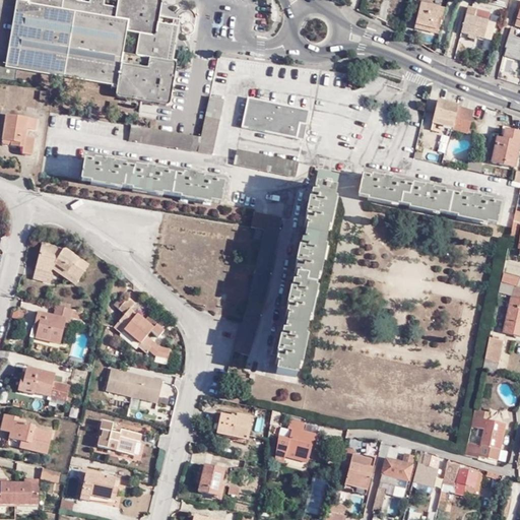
[(77,0),(28,0),(28,2),(17,0),(7,64),(0,63),(0,78),(15,81),(17,69),(117,86),(116,94),(117,96),(119,98),(163,106),(167,106),(169,104),(170,102),(175,68),(175,65),(174,63),(173,62),(171,61),(177,26),(157,23),(159,8),(160,3),(159,0),(158,0),(117,0),(116,7),(103,5),(103,0),(88,0),(88,3),(77,1),(77,0)]
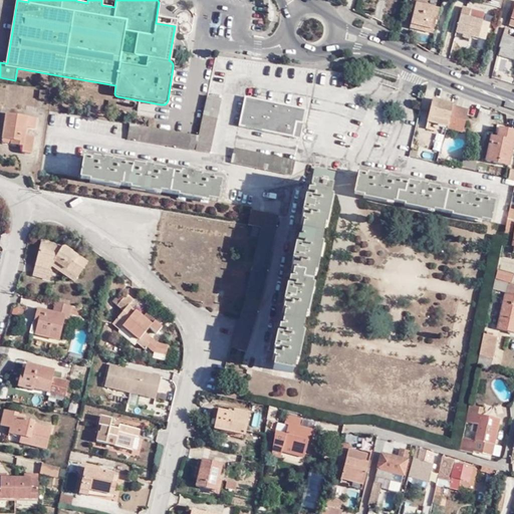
[(409,29),(432,35),(438,10),(415,4),(409,29)]
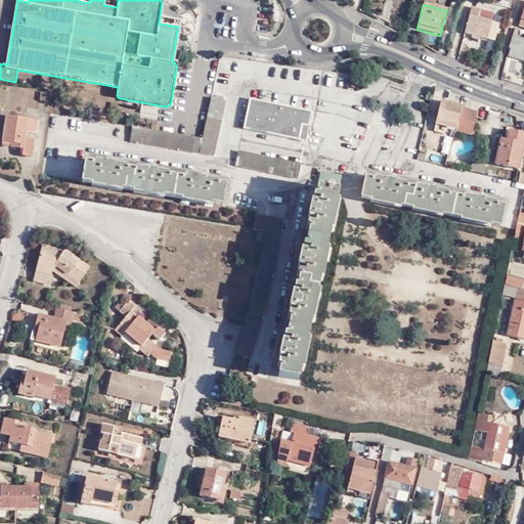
[(491,23),(493,15),(472,10),(465,35),(486,41),(487,40),(493,41),(497,25),(491,23)]
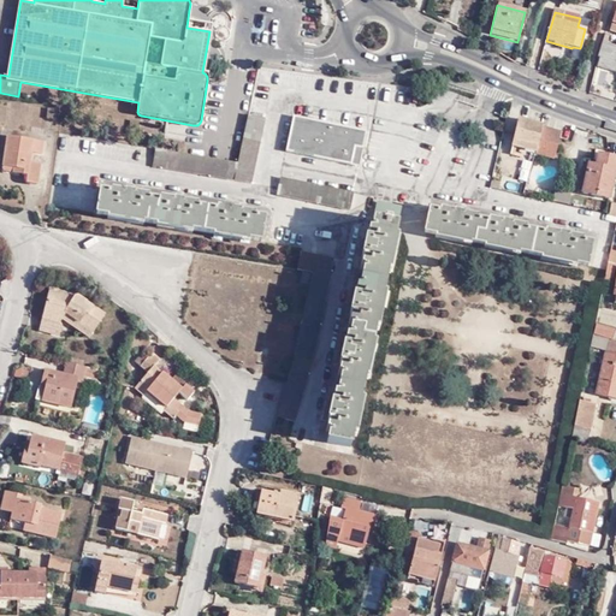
[(615,64),(614,64),(615,57),(615,48),(602,43),(598,59),(599,59),(597,69),(615,75),(615,72),(615,64)]
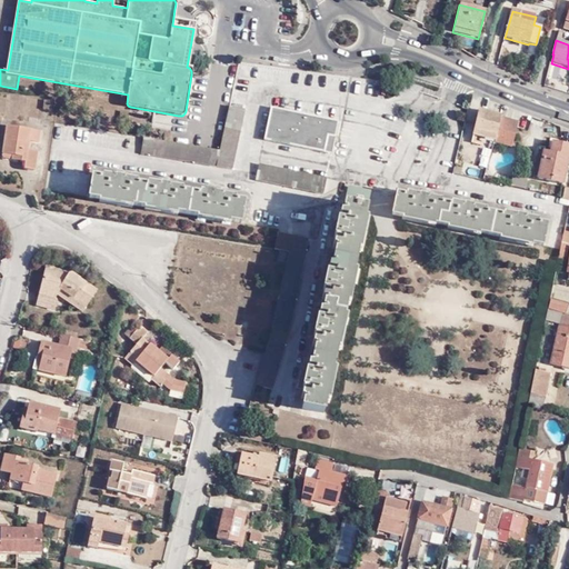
[(52,100),(43,100),(42,109),(52,109),(52,100)]
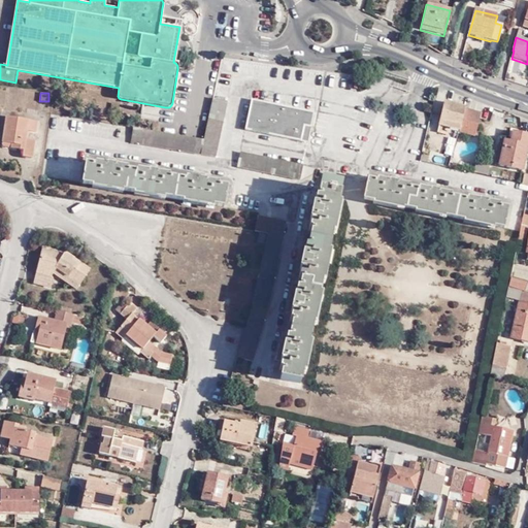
[(307,144),(314,113),(258,101),(250,106),(244,131),(307,144)]
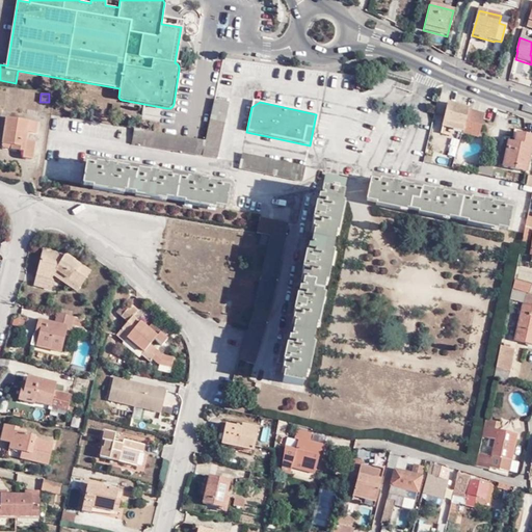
[(462,126),(460,131),(460,132),(477,136),(482,116),(466,112),(467,107),(448,103),(444,121),(462,126)]
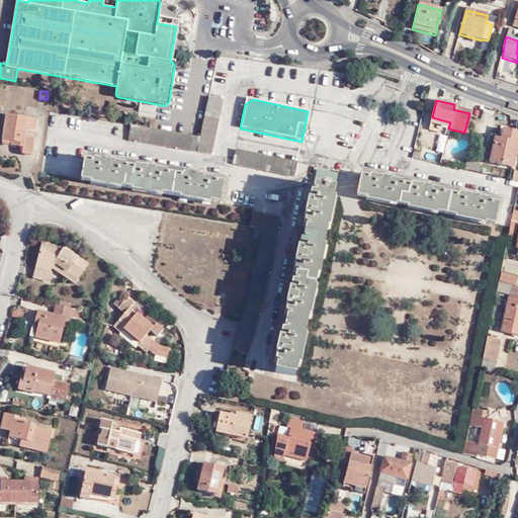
[(117,102),(110,101),(109,109),(116,110),(117,102)]
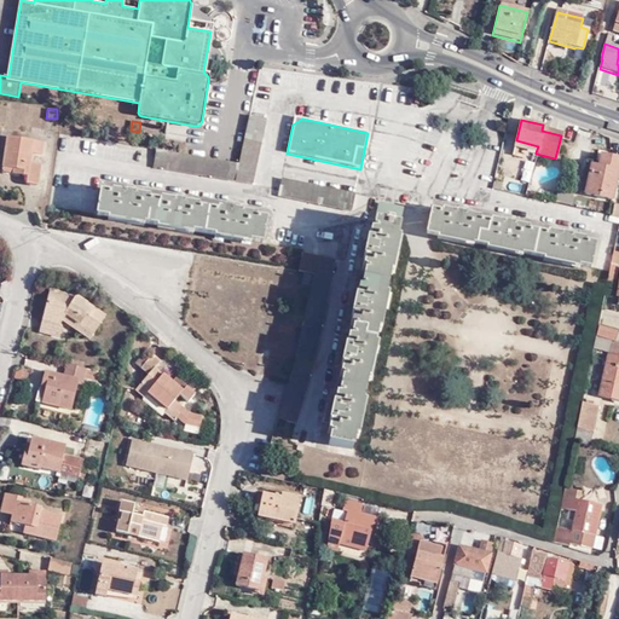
[(264,126),(248,122),(244,140),(260,143),(264,126)]
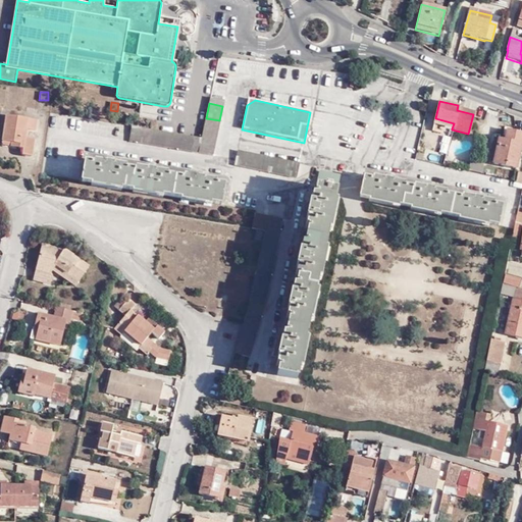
[(17,143),(16,148),(24,149),(23,156),(34,157),(35,145),(36,139),(28,138),(29,129),(37,131),(38,120),(7,116),(4,142),(17,143)]
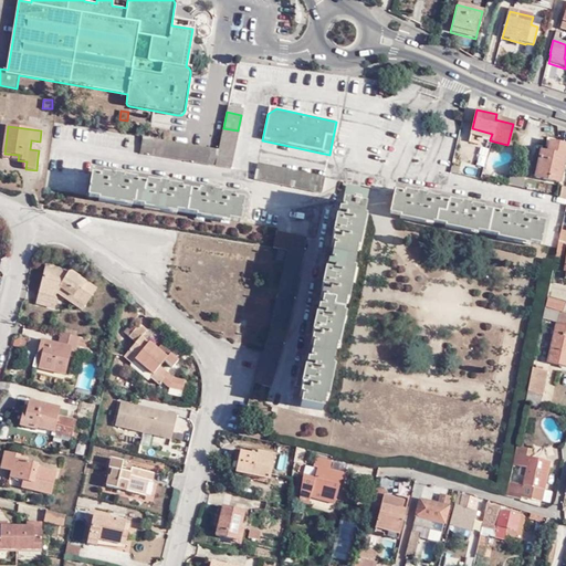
[(230,169),(238,130),(223,128),(218,150),(140,137),(138,154),(230,169)]
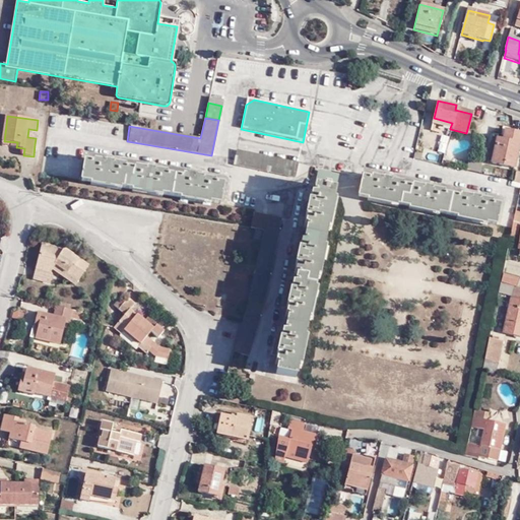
[(432,124),(450,128),(452,123),(434,118),(432,124)]
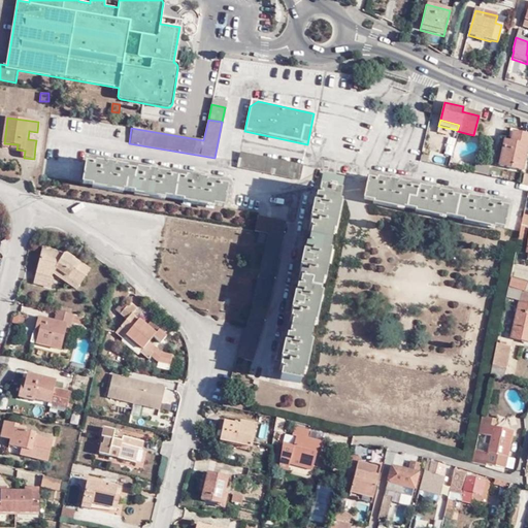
[(505,138),(499,166),(522,170),(527,142),(527,135),(509,131),(508,138),(505,138)]
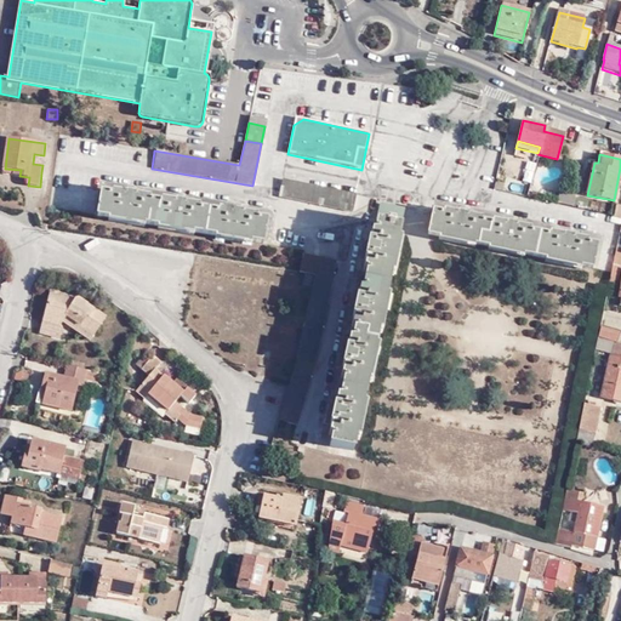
[(581,194),(587,195),(594,163),(588,161),(581,194)]
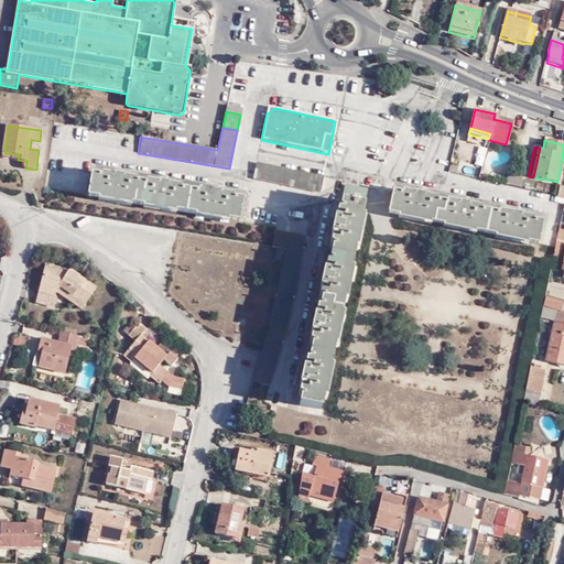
[(321,194),(324,177),(257,163),(253,180),(321,194)]
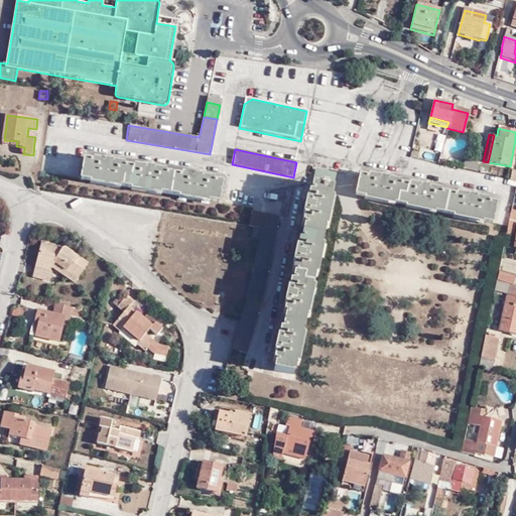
[(479,160),(466,157),(464,168),(477,171),(479,160)]
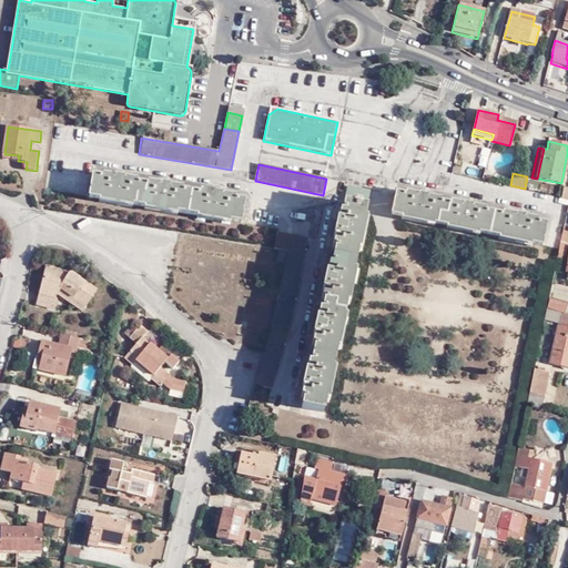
[(241,223),(244,202),(94,176),(91,198),(241,223)]
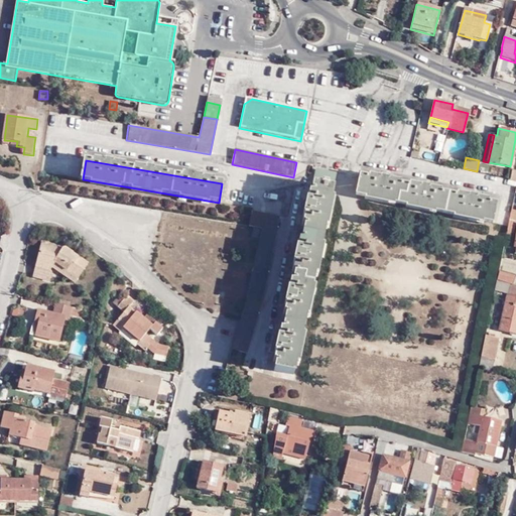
[(327,218),(336,172),(316,169),(273,370),(292,375),(327,218)]
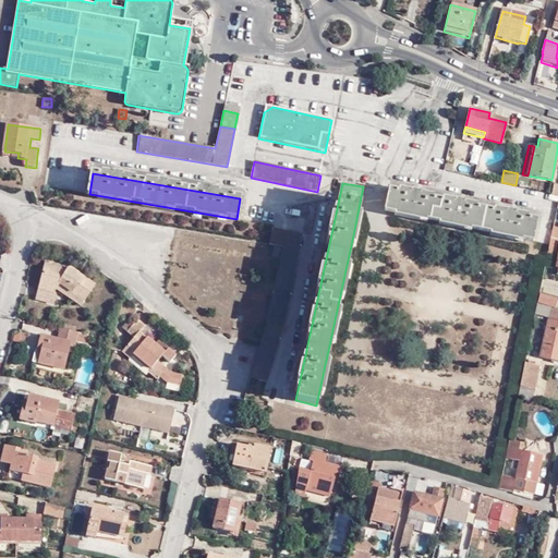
[(533,242),(536,221),(390,187),(385,209),(533,242)]
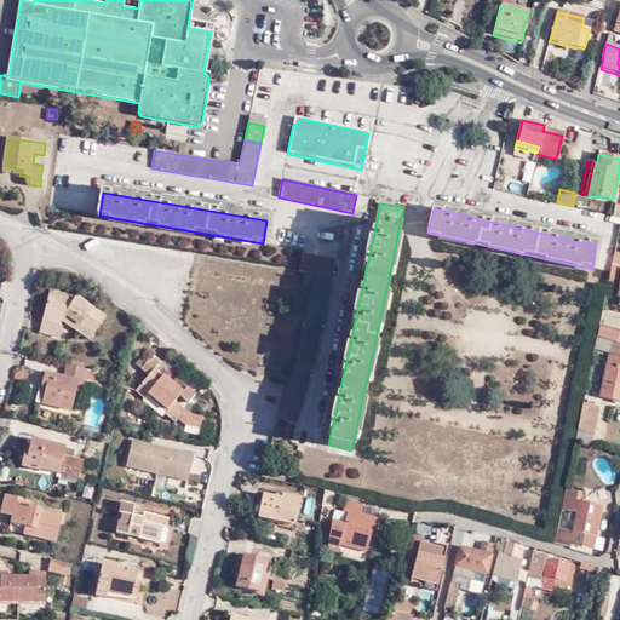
[(290,383),(279,419),(297,424),(316,365),(336,260),(303,254),(299,273),(314,275),(299,352),(290,383)]
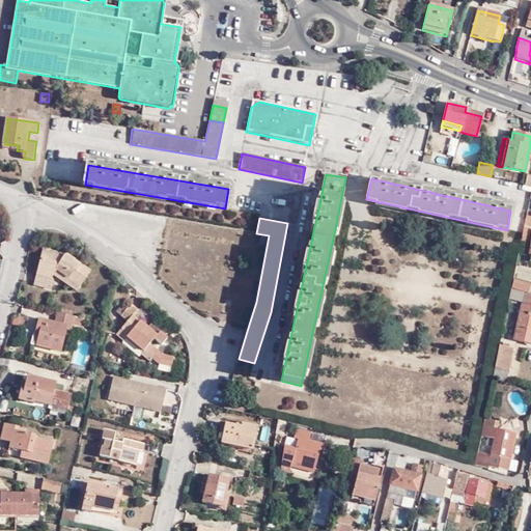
[(59,271),(81,287),(91,272),(70,257),(68,256),(65,256),(63,257),(58,256),(57,254),(56,253),(44,250),(35,286),(52,289),(55,275),(59,271)]
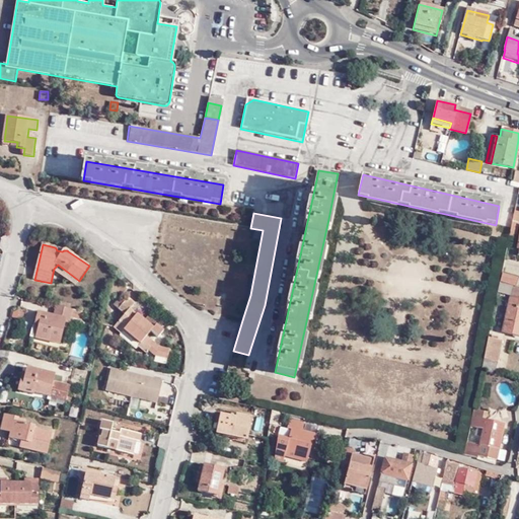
[(514,286),(517,287),(518,280),(518,263),(505,258),(500,282),(514,286)]
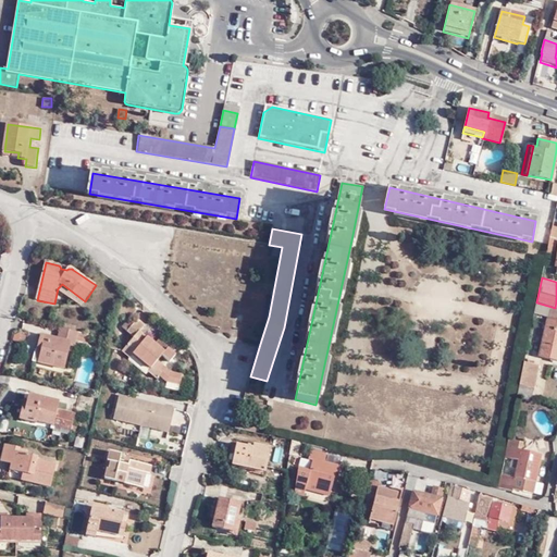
[(82,306),(85,301),(62,284),(58,288),(82,306)]
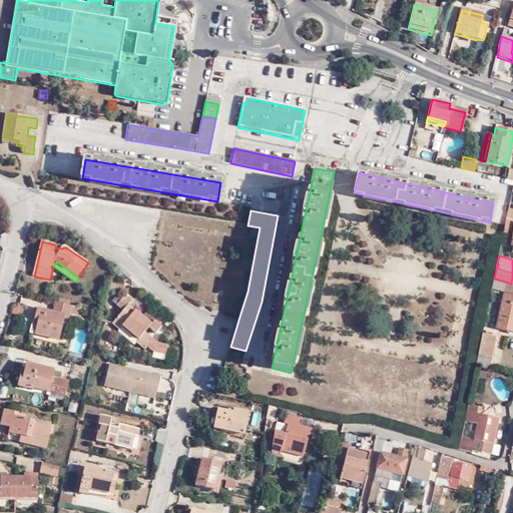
[(493,288),(506,292),(508,283),(494,279),(493,288)]
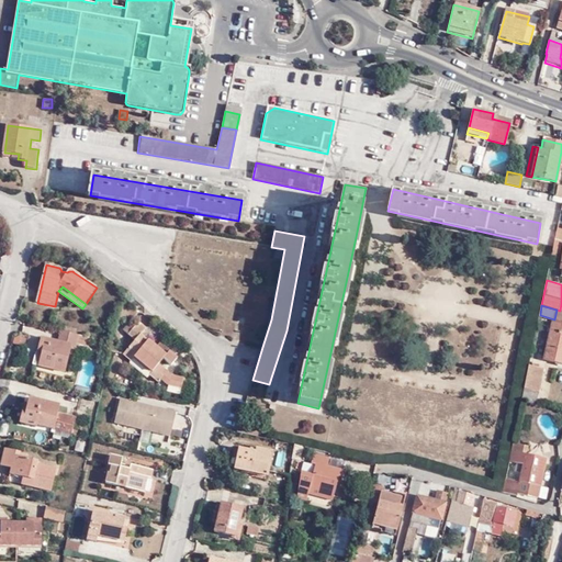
[(561,311),(560,311),(557,310),(554,319),(553,322),(552,322),(544,359),(561,362),(561,311)]
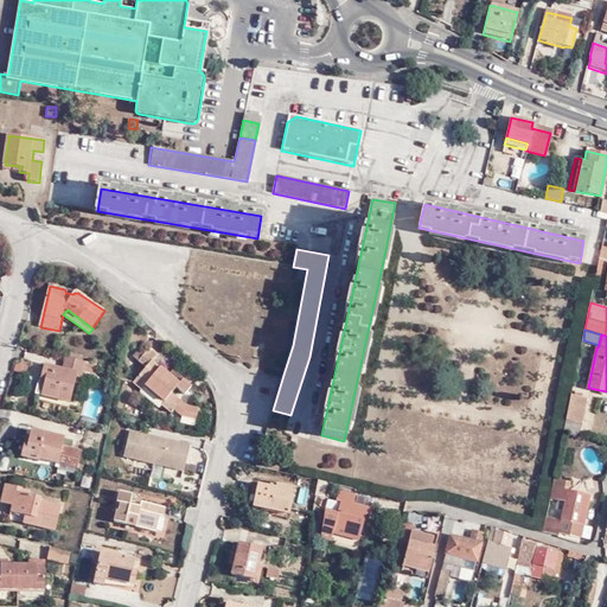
[(551,352),(563,356),(567,342),(556,338),(551,352)]
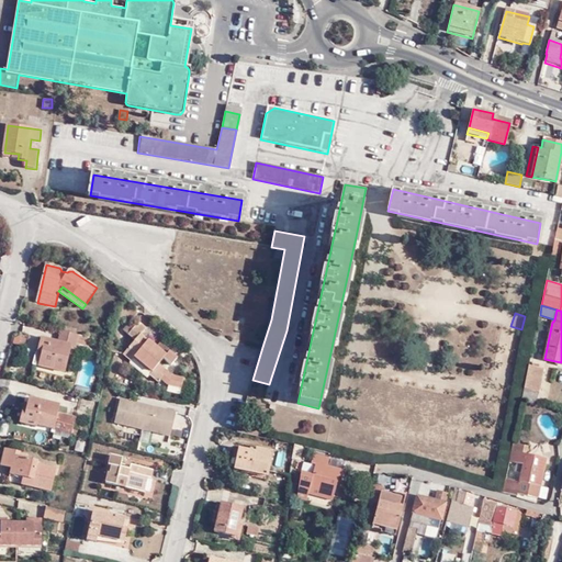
[(153,373),(152,375),(159,382),(163,380),(168,385),(176,378),(160,364),(171,352),(161,344),(158,348),(143,335),(148,329),(141,322),(135,328),(130,324),(125,329),(137,340),(124,353),(133,361),(136,358),(153,373)]
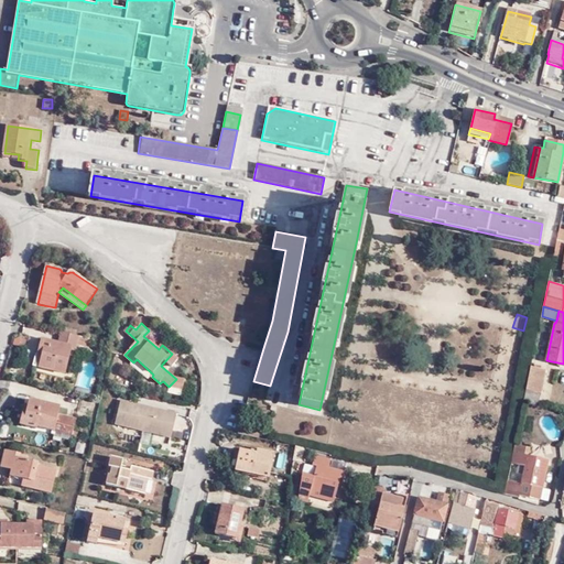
[(79,336),(62,332),(60,343),(42,339),(39,350),(38,355),(42,356),(40,367),(66,373),(72,349),(76,350),(78,345),(89,347),(91,338),(79,336)]
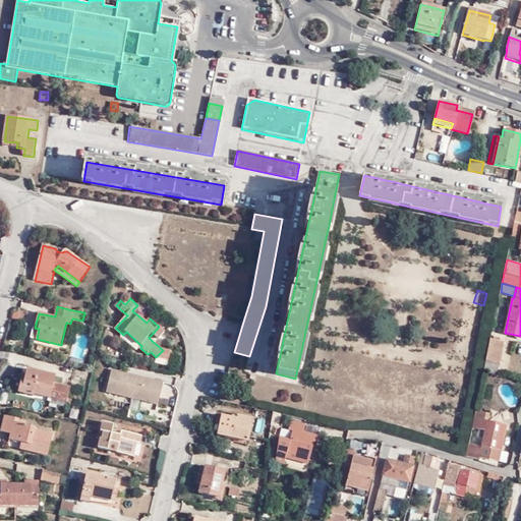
[(137,350),(140,348),(141,346),(126,332),(123,335),(122,336),(137,350)]
